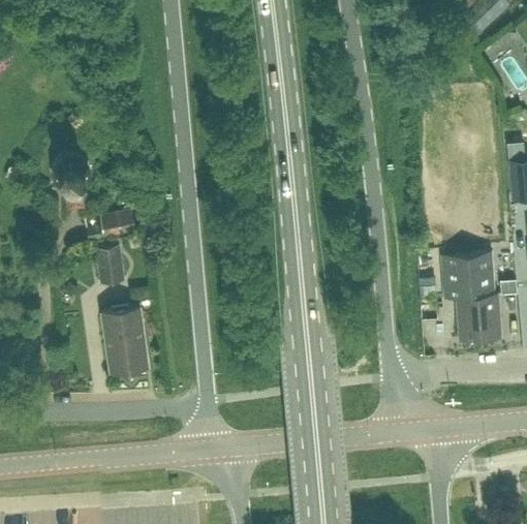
[(523,143),(506,145),(507,149),(512,202),(526,199),(526,159),(525,159),(523,143)]
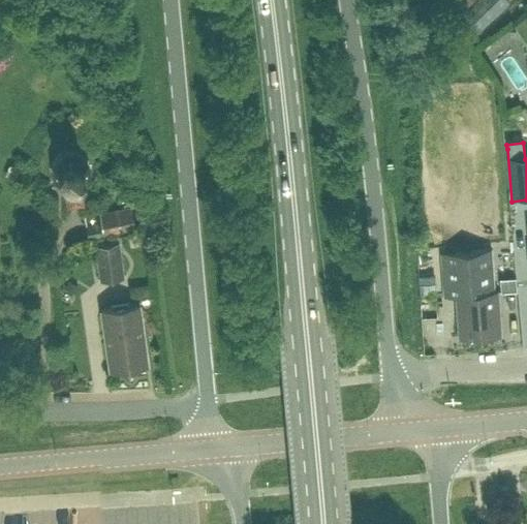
[(82,187),(90,177),(88,162),(75,152),(62,154),(54,164),(55,181),(67,190),(68,207),(83,205),(82,187)]
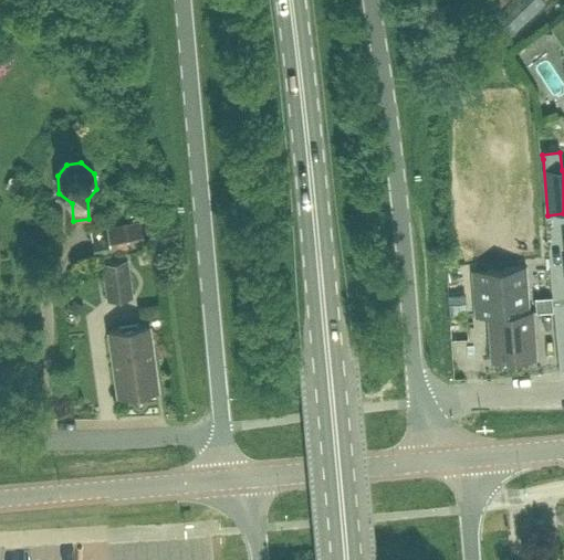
[(23,199),(27,190),(21,181),(11,182),(7,191),(13,200),(23,199)]
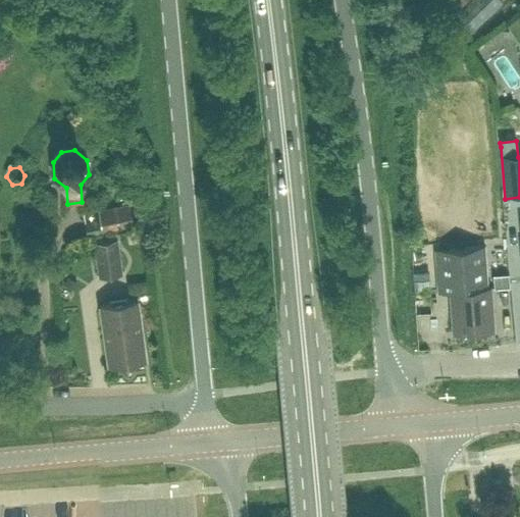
[(103,234),(135,227),(131,209),(100,215),(103,234)]
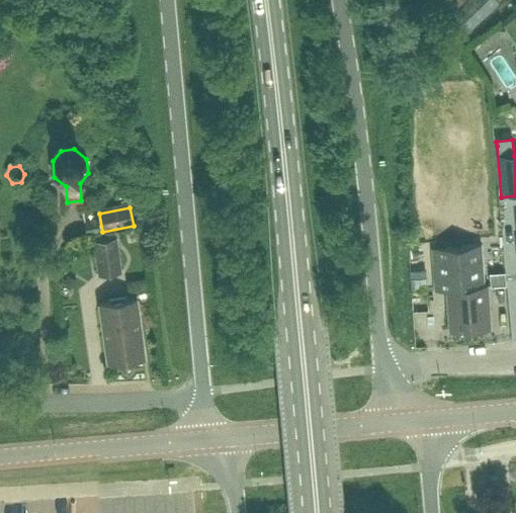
[(99,278),(121,275),(116,241),(93,244),(99,278)]
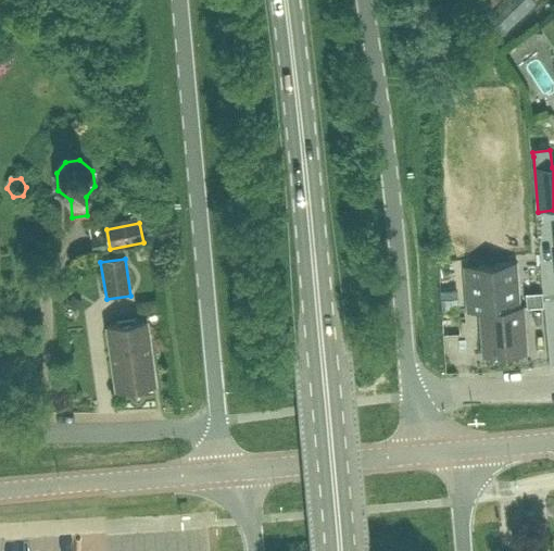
[(485,358),(525,354),(521,311),(519,311),(516,266),(465,270),(468,315),(481,314),(485,358)]
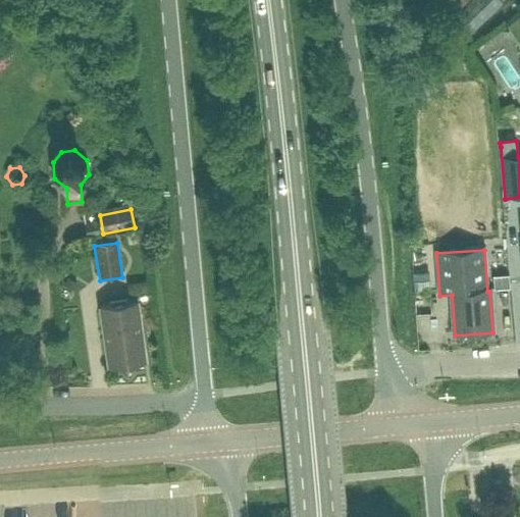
[(136,304),(102,309),(111,368),(141,364),(138,348),(142,348),(136,304)]
